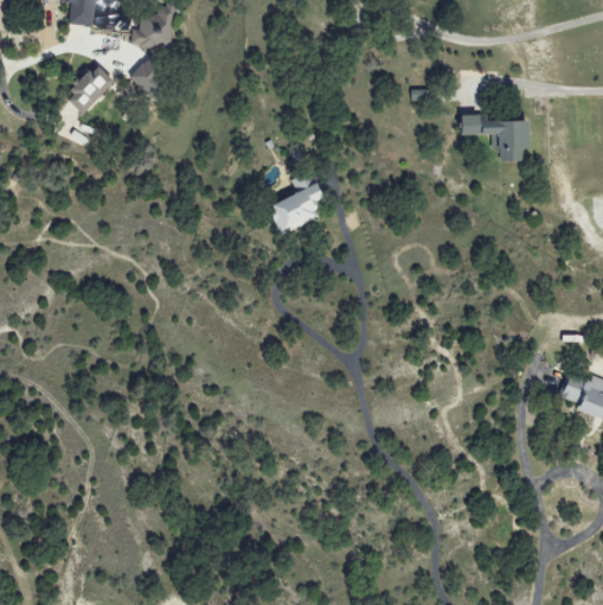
[(68,0),(66,24),(91,25),(92,0),(68,0)]
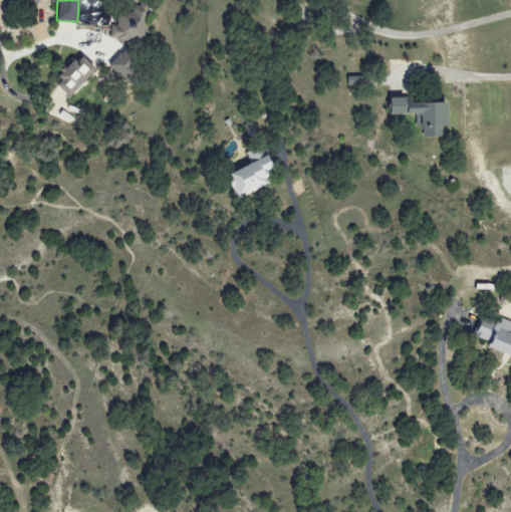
[(146,14),(122,5),(110,35),(135,44),(146,14)]
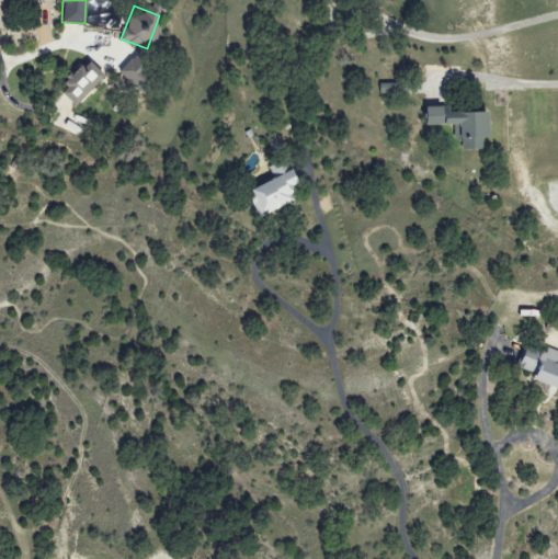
[(118,66),(135,92),(149,83),(145,76),(150,72),(139,54),(118,66)]
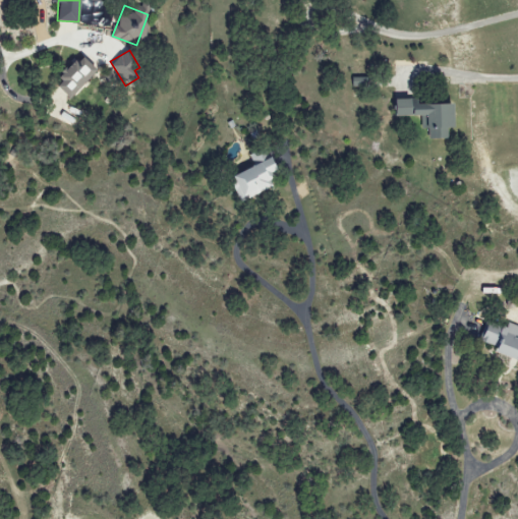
[(70,97),(98,68),(82,54),(55,82),(70,97)]
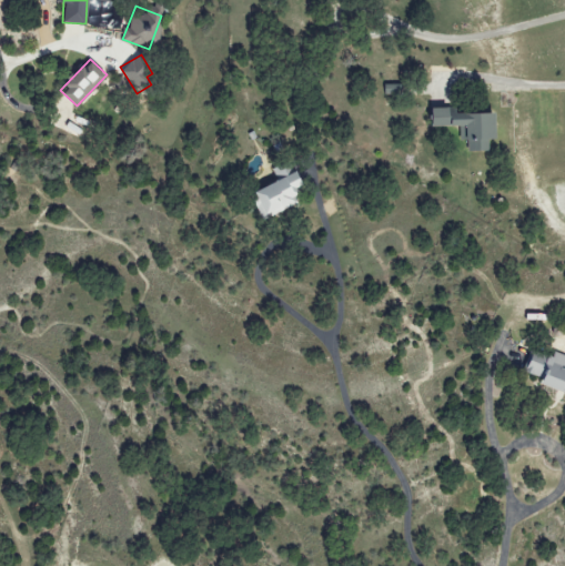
[(497,139),(496,109),(431,110),(431,125),(458,124),(458,139),(466,139),(466,150),(487,150),(487,139),(497,139)]
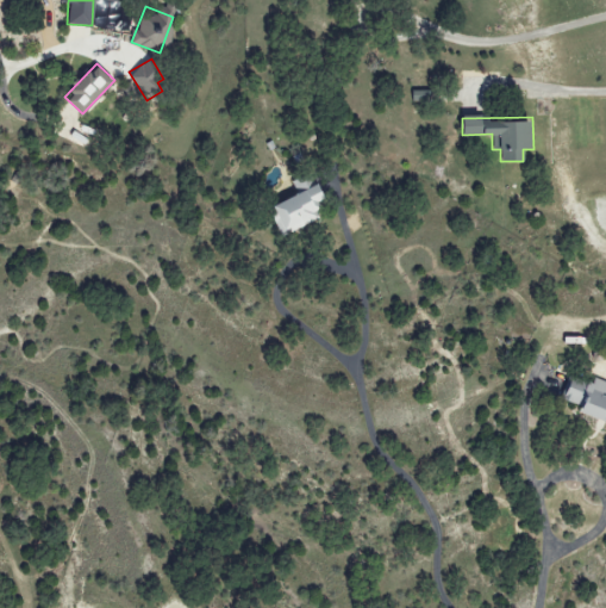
[(282,233),(318,218),(313,208),(328,203),(320,185),(272,204),(282,233)]
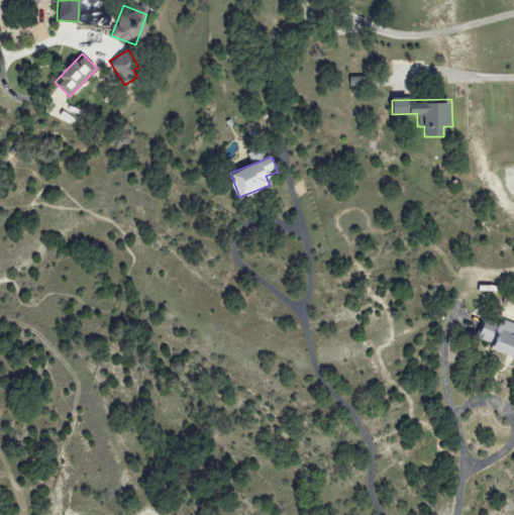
[(474,336),(490,342),(488,347),(513,356),(513,322),(501,318),(499,323),(481,316),(474,336)]
